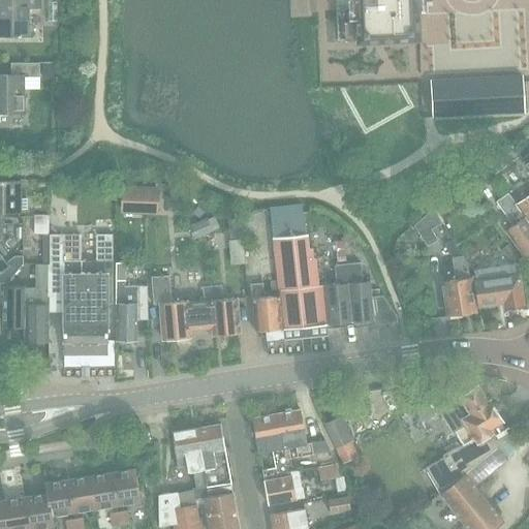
[(27,5),(39,5),(39,0),(0,0),(0,34),(28,34),(27,5)]
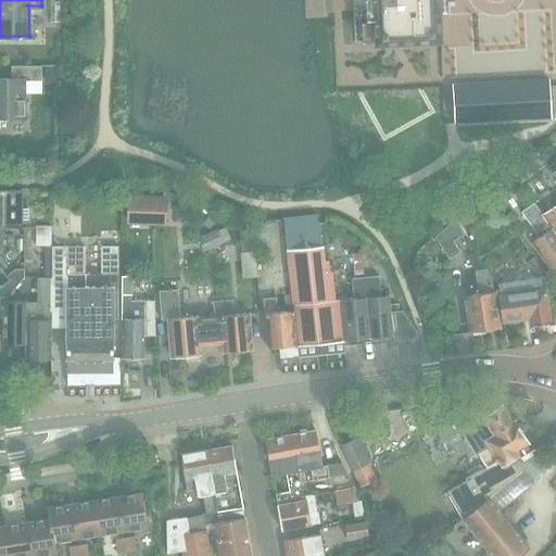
[(365,0),(366,19),(374,19),(375,42),(440,40),(438,7),(441,5),(440,0),(365,0)]
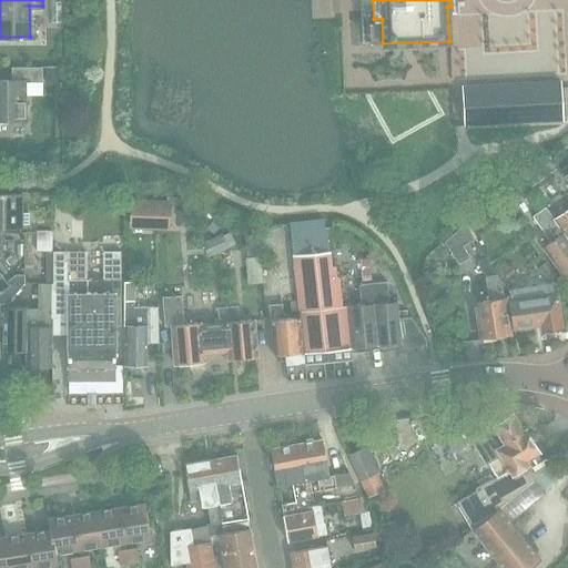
[(24,80),(42,80),(42,66),(10,67),(10,80),(0,80),(0,119),(24,120),(24,80)]
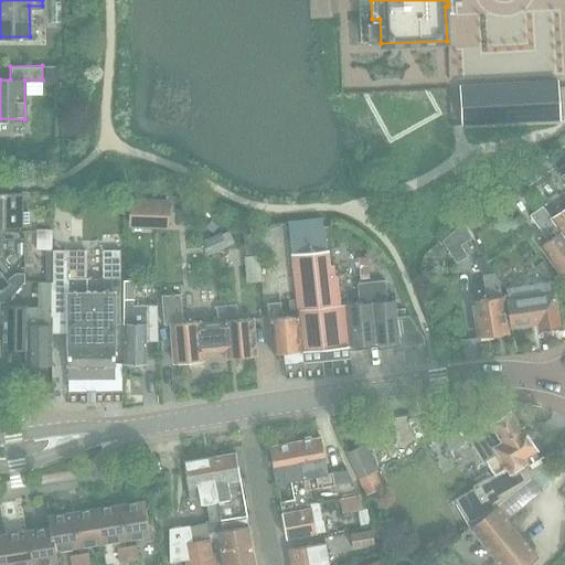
[(555,80),(460,85),(462,125),(558,119),(555,80)]
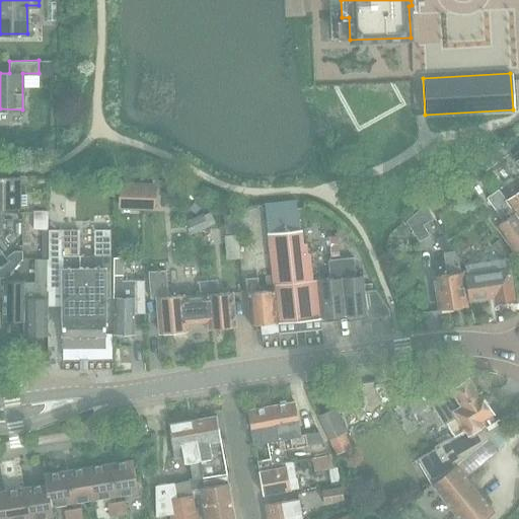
[(0,207),(18,207),(17,176),(0,176),(0,207)]
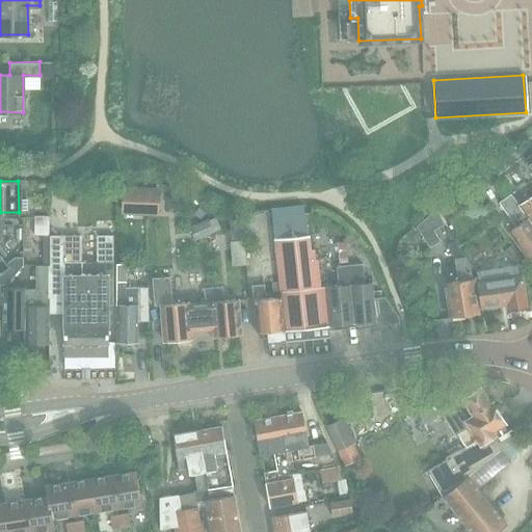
[(113,204),(114,186),(96,186),(95,204),(113,204)]
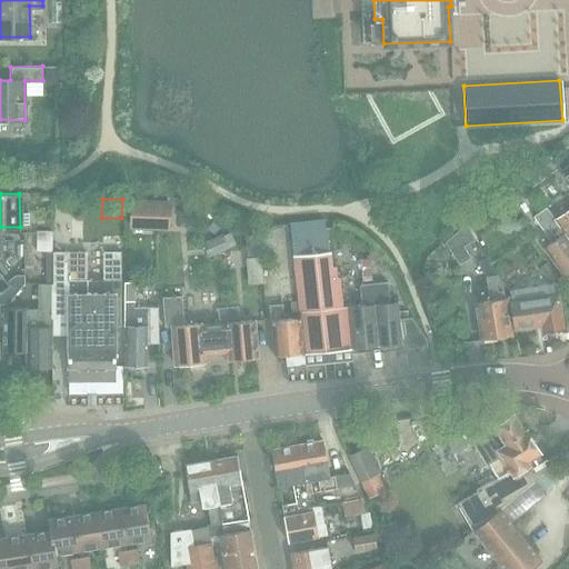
[(168,205),(132,203),(131,226),(167,227),(168,205)]
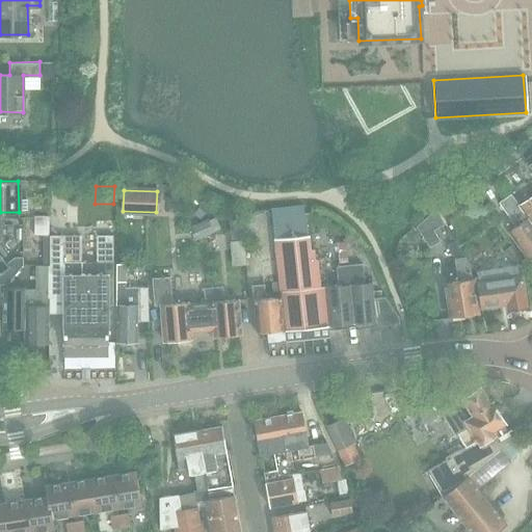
[(531,223),(519,205),(511,194),(499,203),(514,227),(508,232),(527,258),(531,254),(531,223)]
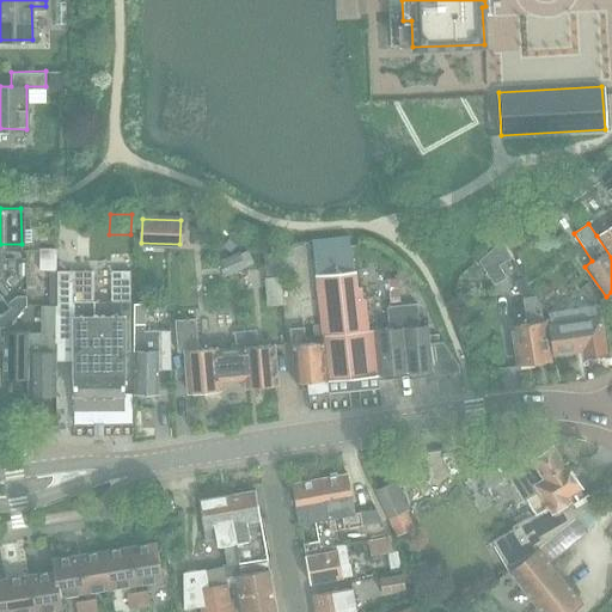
[(611,225),(597,236),(611,257),(611,225)]
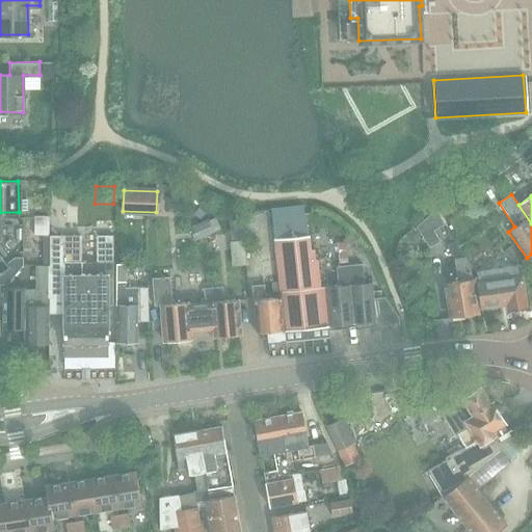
[(329,325),(324,286),(320,287),(316,259),(314,260),(313,248),(310,248),(309,235),(303,218),(302,205),(271,209),(280,296),(264,297),(262,284),(251,286),(257,333),(329,325)]
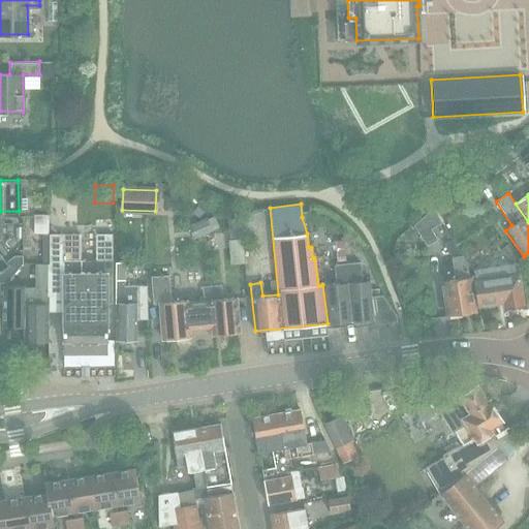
[(441,224),(432,209),(413,226),(427,247),(437,241),(431,230),(441,224)]
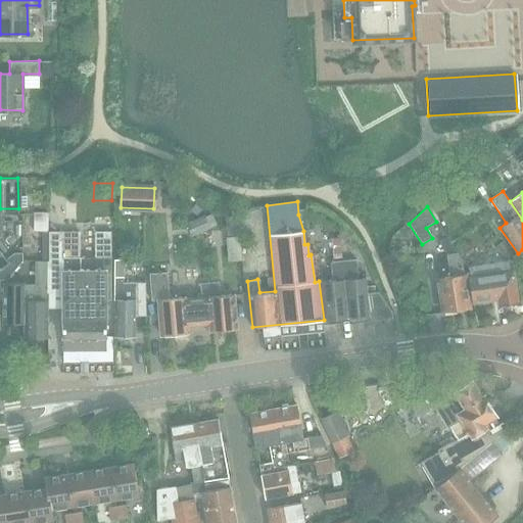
[(13,253),(6,259),(0,251),(0,237),(2,235),(1,212),(0,211),(0,289),(2,287),(3,282),(14,269),(21,262),(21,255),(13,253)]
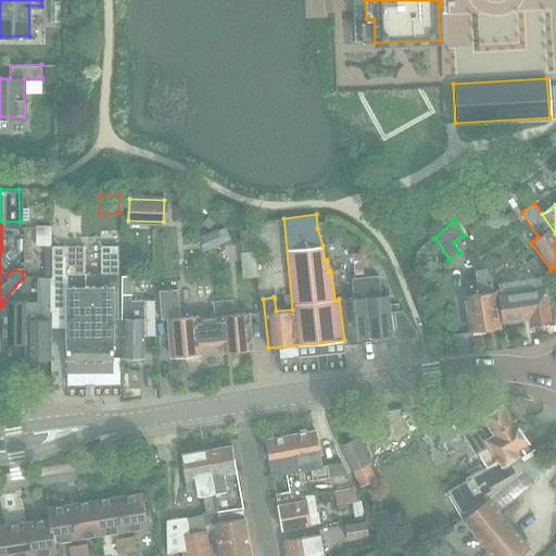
[(255,250),(252,225),(226,227),(227,240),(240,239),(242,252),(255,250)]
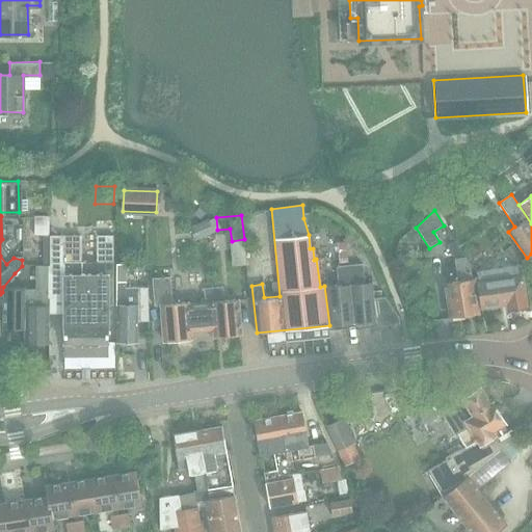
[(47,236),(47,217),(33,217),(33,236),(47,236)]
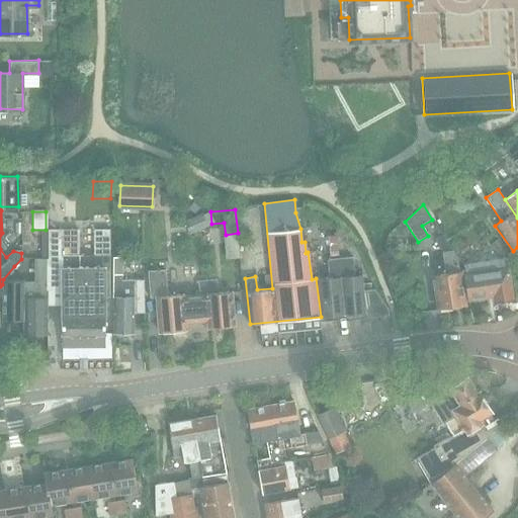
[(190,233),(207,225),(202,213),(185,222),(190,233)]
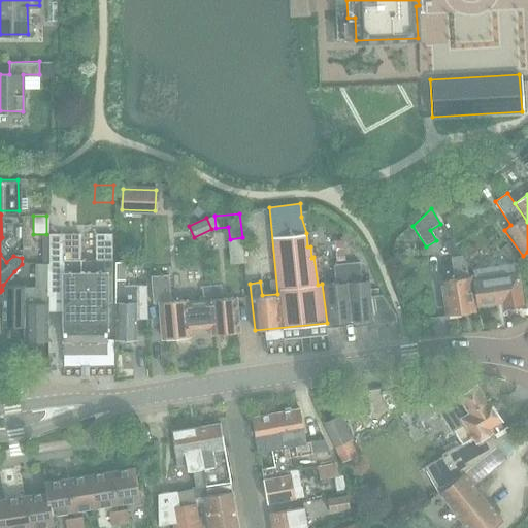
[(62,262),(48,262),(48,295),(62,295),(62,298),(62,339),(106,339),(106,301),(110,302),(110,267),(110,245),(94,245),(94,261),(80,261),(80,234),(62,234),(62,262)]
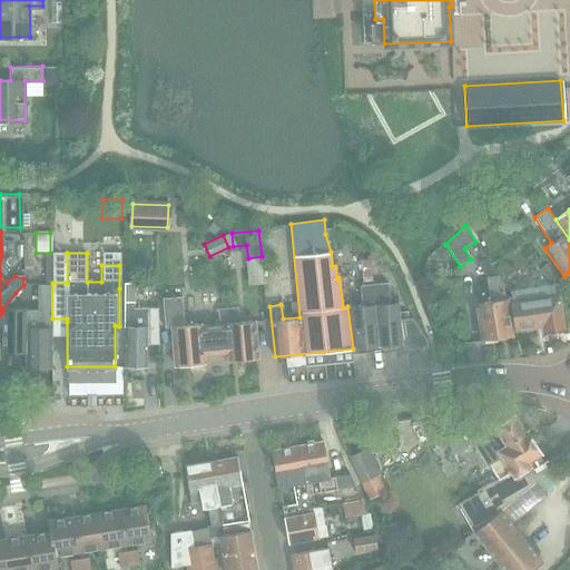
[(550,285),(560,278),(549,263),(539,271),(550,285)]
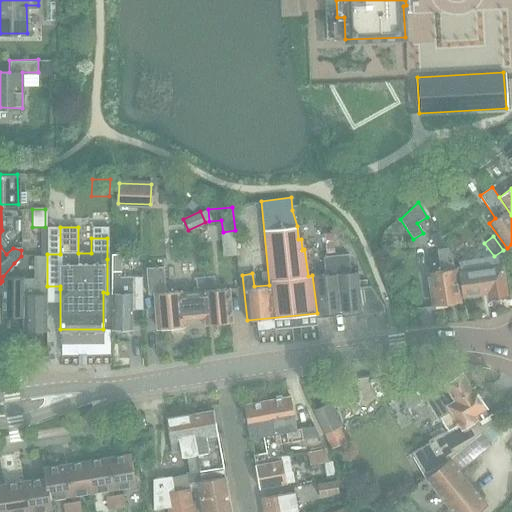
[(460,282),(458,270),(458,267),(453,268),(451,254),(447,248),(438,249),(441,270),(428,272),(433,305),(459,302),(456,283),(460,282)]
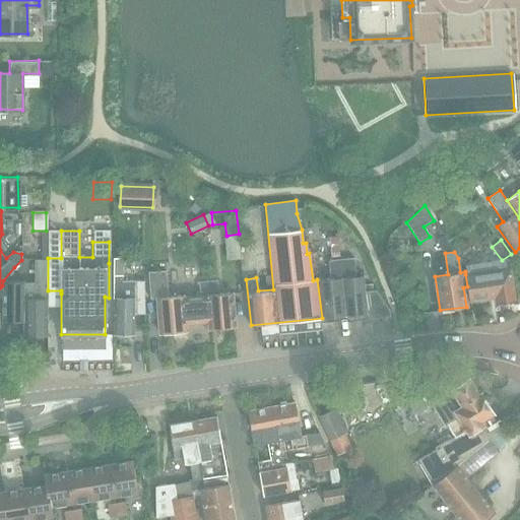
[(121,258),(113,258),(113,294),(113,334),(134,334),(134,314),(144,314),(144,280),(133,280),(134,285),(122,284),(121,284),(121,258)]
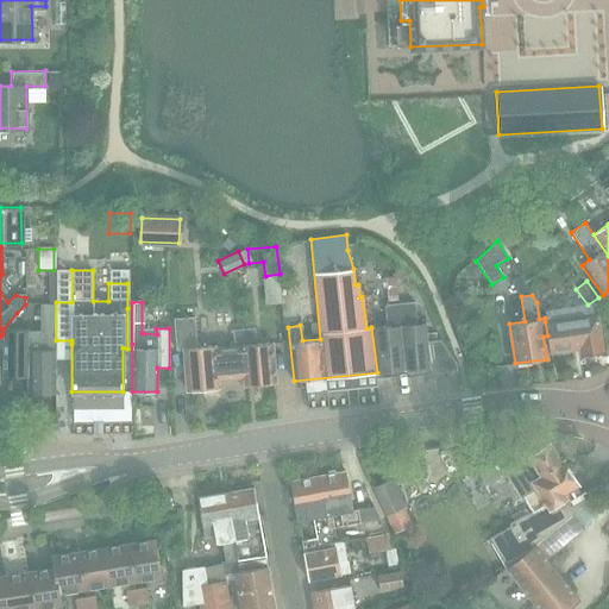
[(371,327),(377,372),(428,369),(428,372),(457,370),(456,362),(440,339),(426,340),(425,322),(416,324),(415,308),(414,308),(413,302),(385,305),(387,326),(371,327)]
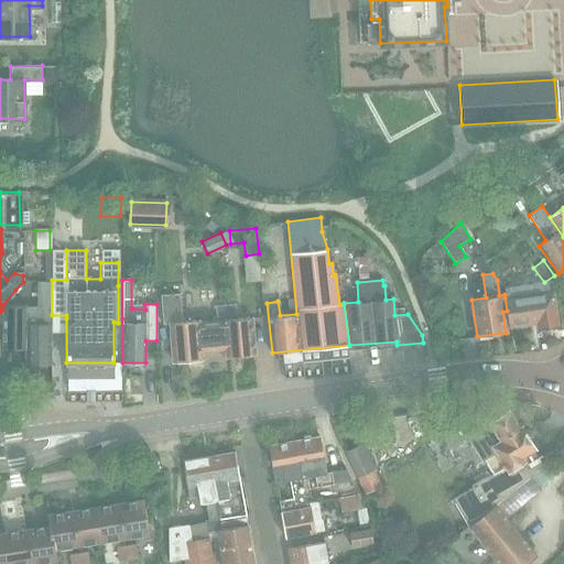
[(2,310),(2,318),(3,348),(24,348),(24,362),(52,362),(52,281),(39,281),(39,307),(26,307),(26,304),(3,304),(2,310)]
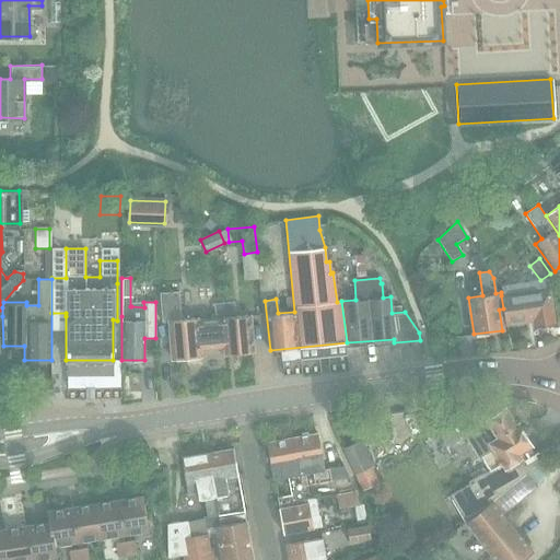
[(503,308),(504,316),(505,324),(533,319),(533,325),(555,322),(550,288),(501,295),(503,308)]
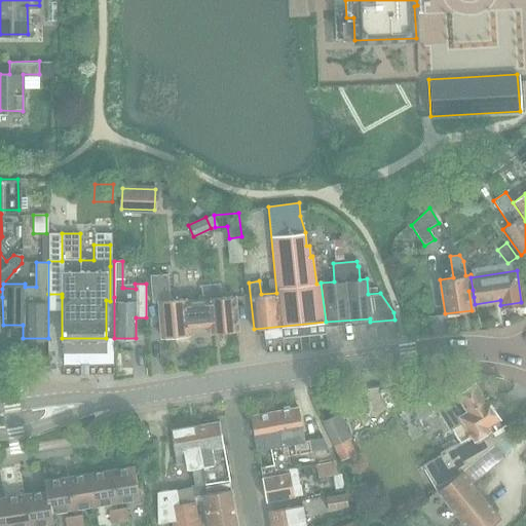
[(167,273),(149,274),(152,302),(158,301),(161,337),(189,334),(188,328),(211,327),(209,299),(203,300),(203,298),(186,300),(186,298),(170,300),(167,273)]
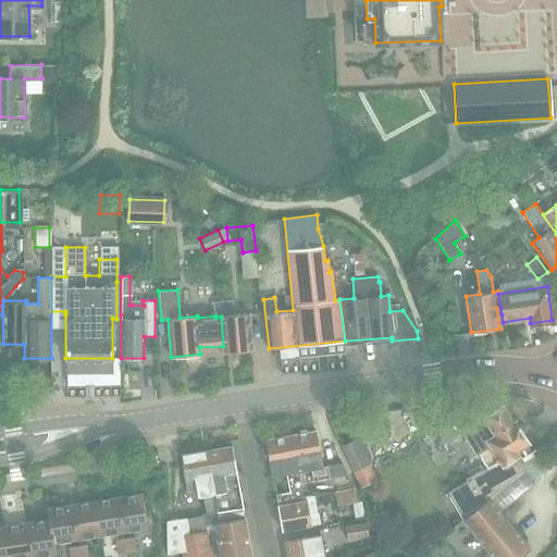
[(233,314),(232,300),(214,302),(215,316),(215,318),(221,317),(223,346),(223,351),(252,349),(249,313),(233,314)]
